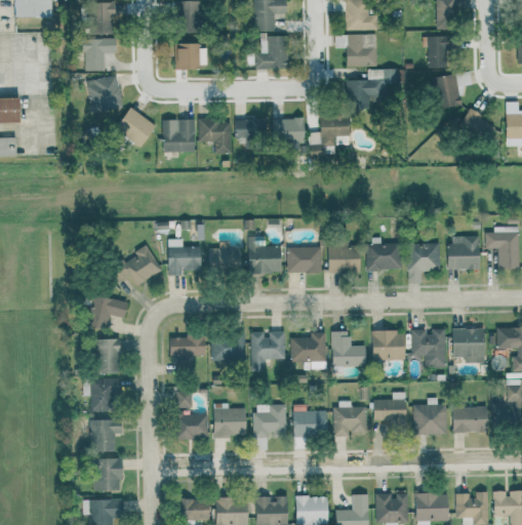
[(13,0),(14,17),(52,16),(51,0),(13,0)]
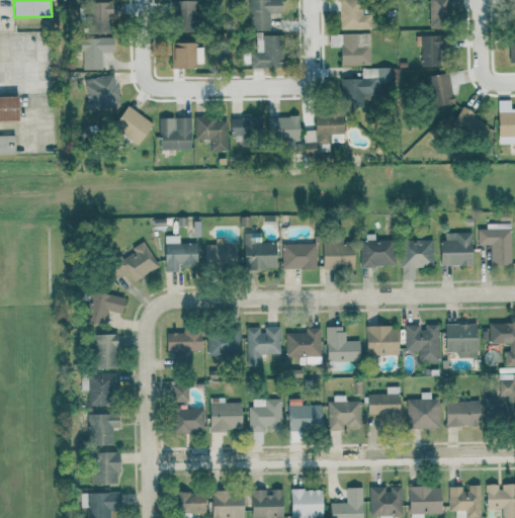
[(250,0),(250,30),(270,30),(270,13),(282,13),(282,0),(250,0)]
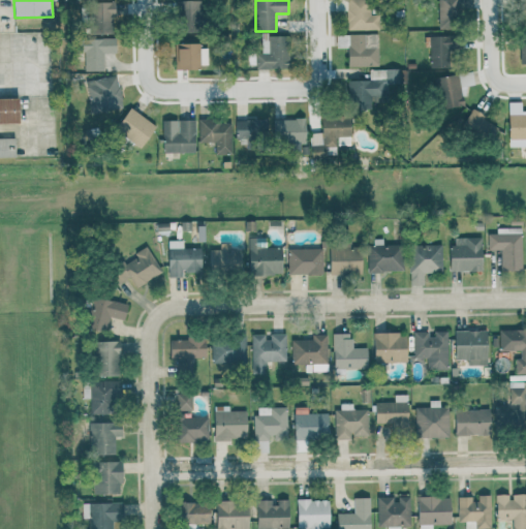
[(381,30),(380,14),(372,14),(371,0),(348,0),(349,30),(381,30)]
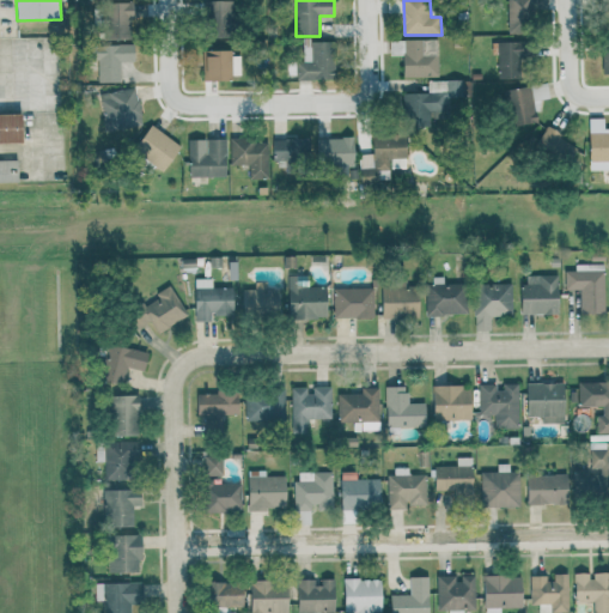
[(534,0),(509,0),(510,25),(535,25),(534,0)]
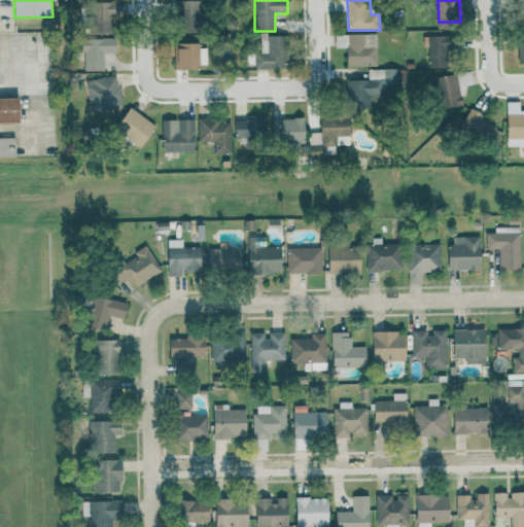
[(176,1),(177,30),(183,30),(183,29),(199,28),(198,1),(176,1)]
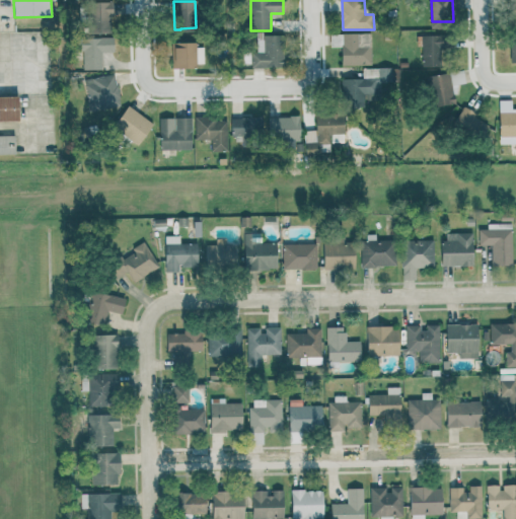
[(88,33),(113,33),(114,2),(88,2),(88,33)]
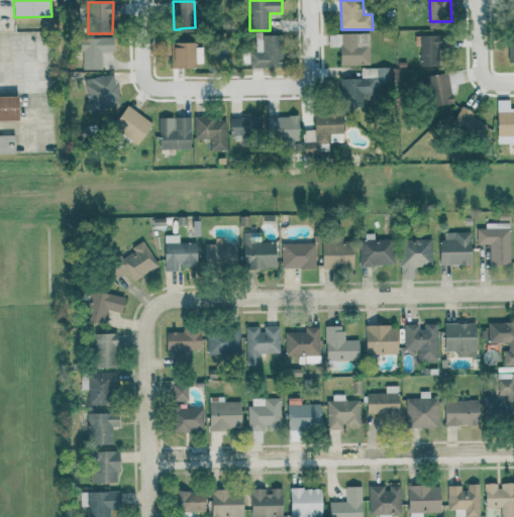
[(371,33),(330,34),(330,47),(340,46),(341,65),(372,65),(371,33)]
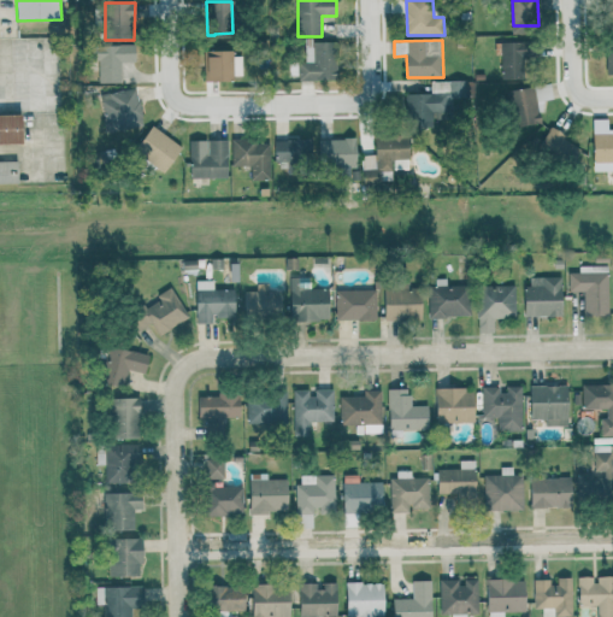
[(307,63),(300,63),(300,81),(337,80),(336,41),(306,41),(307,63)]
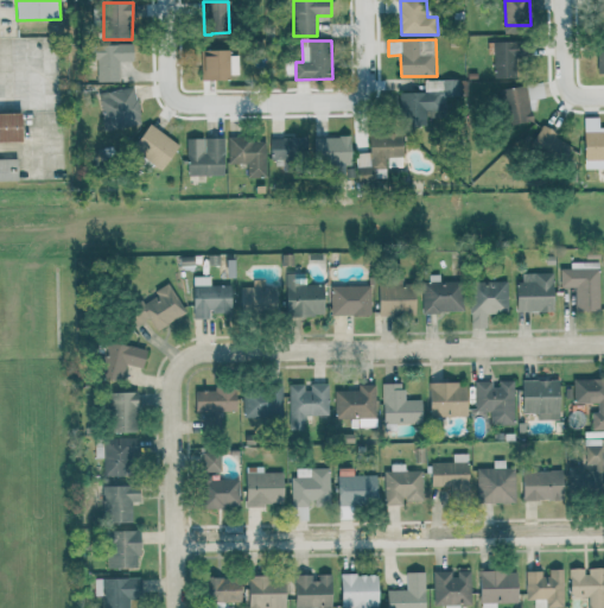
[(496,78),(521,77),(520,42),(490,42),(490,55),(496,55),(496,78)]
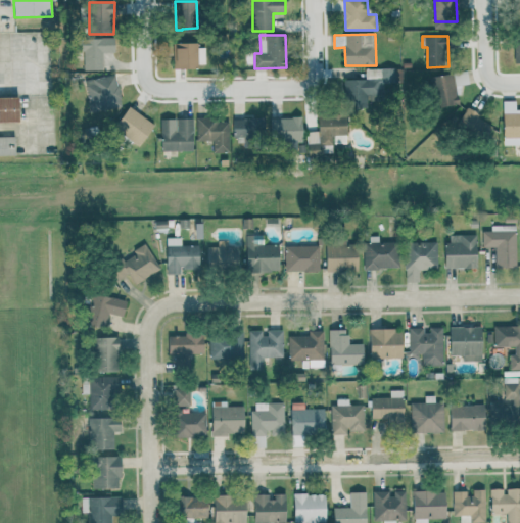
[(85,51),(85,70),(103,69),(103,53),(115,52),(115,38),(77,39),(78,51),(85,51)]
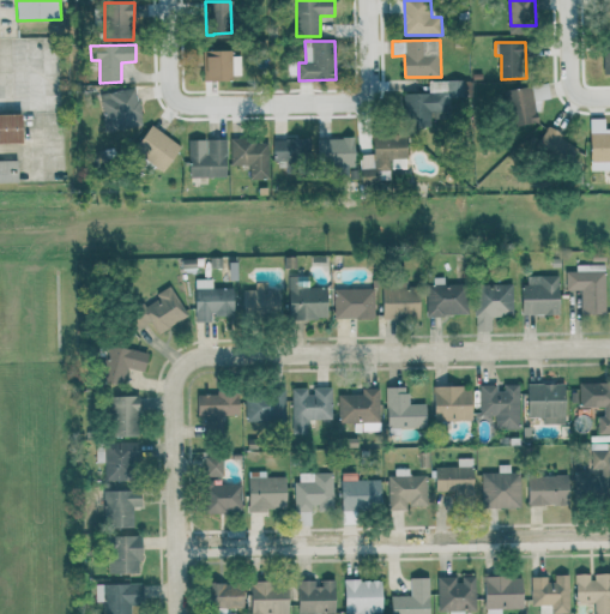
[(206,80),(234,80),(233,50),(205,50),(206,80)]
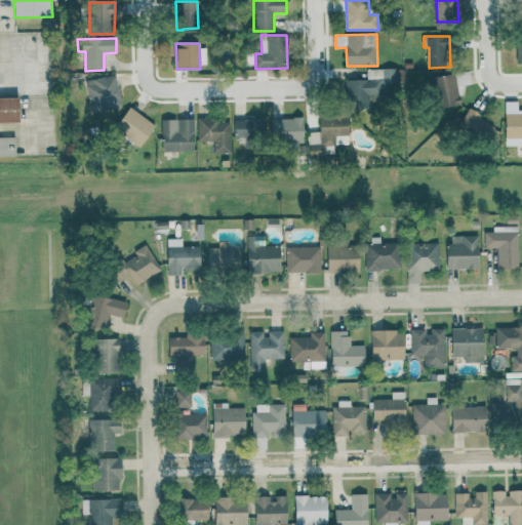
[(347,80),(348,110),(368,109),(368,94),(387,94),(387,84),(399,84),(398,69),(368,69),(368,79),(347,80)]
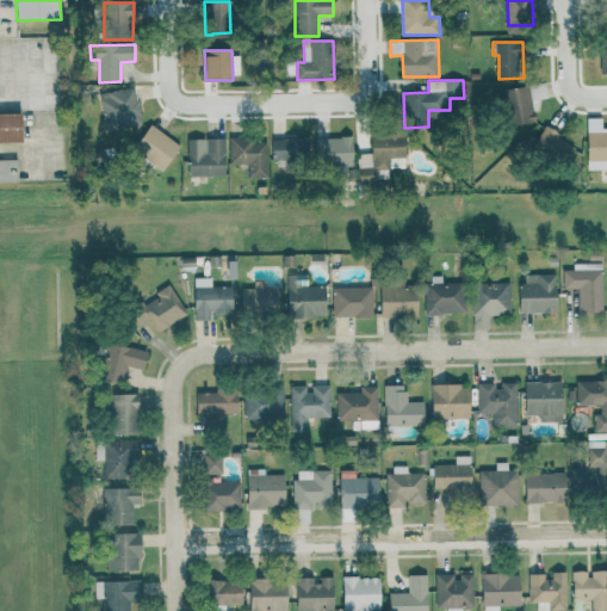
[(503,90),(509,125),(537,122),(536,111),(543,110),(540,99),(550,98),(546,82),(503,90)]
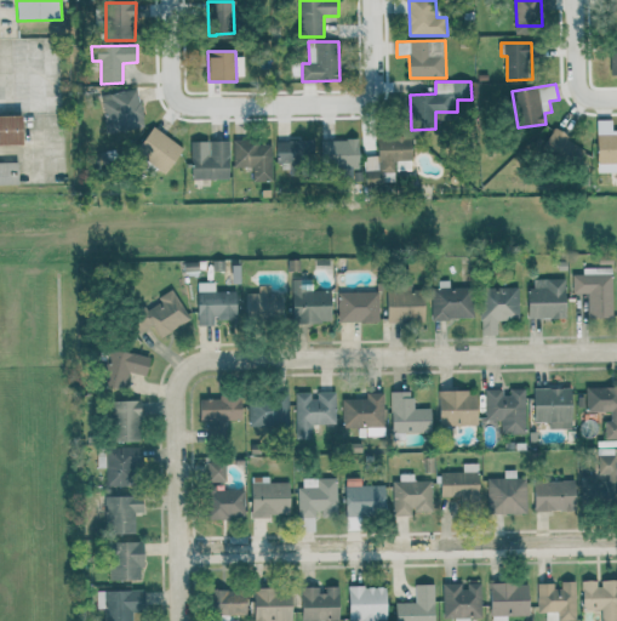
[(103,95),(110,134),(146,126),(138,87),(103,95)]
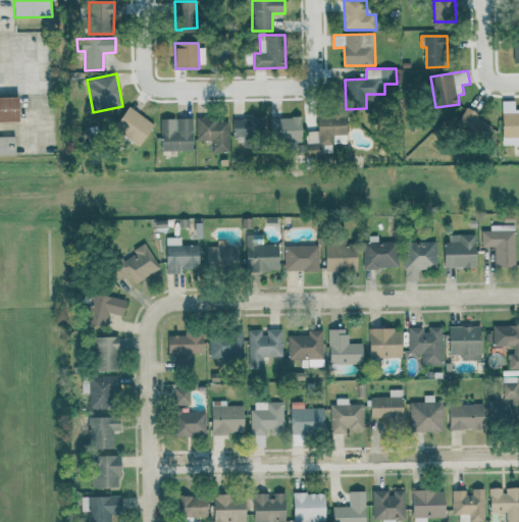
[(0,121),(19,121),(19,97),(0,97),(0,121)]
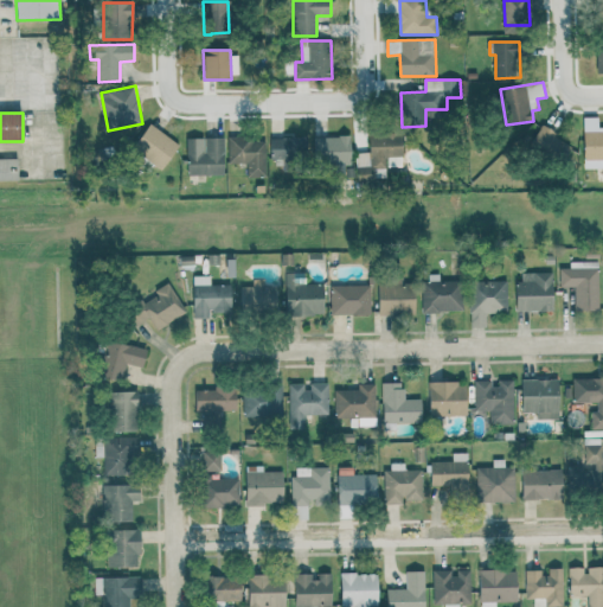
[(600,116),(584,117),(584,170),(602,168),(602,129),(600,129),(600,116)]
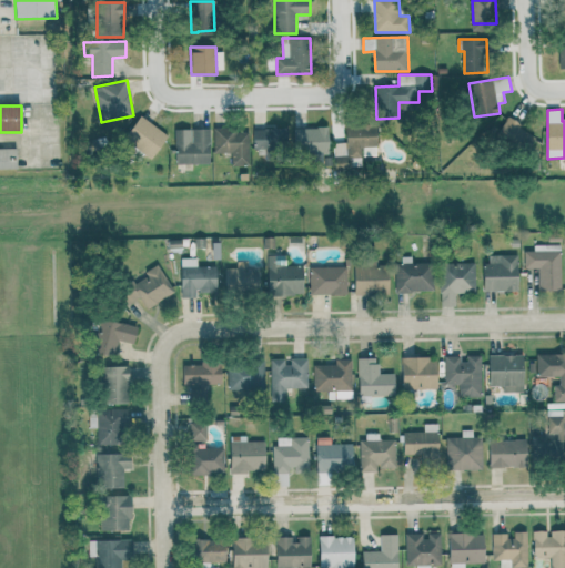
[(135,145),(131,153),(140,158),(142,153),(154,160),(169,132),(138,117),(125,141),(135,145)]
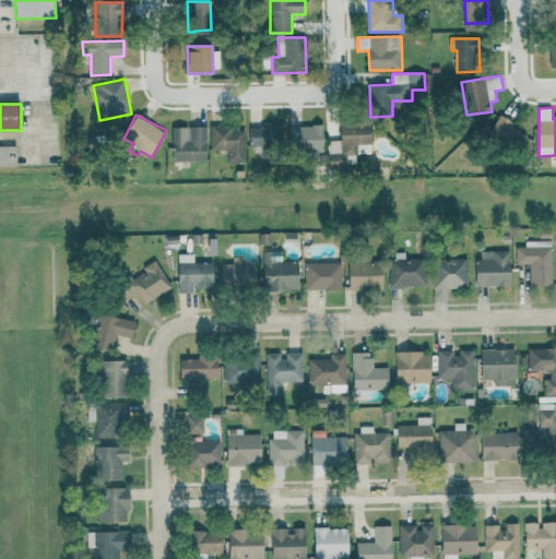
[(529,130),(497,118),(489,137),(521,149),(529,130)]
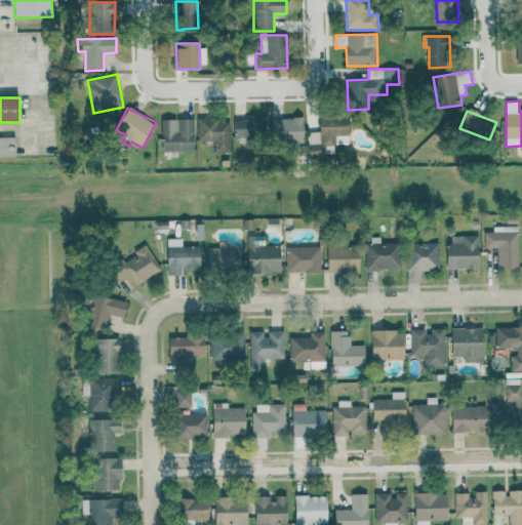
[(349,145),(349,115),(320,116),(320,132),(310,132),(310,154),(324,154),(324,145),(349,145)]
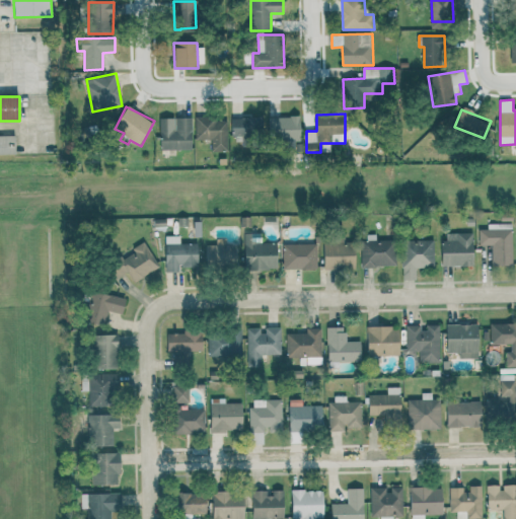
[(233,142),(262,143),(263,117),(234,117),(233,142)]
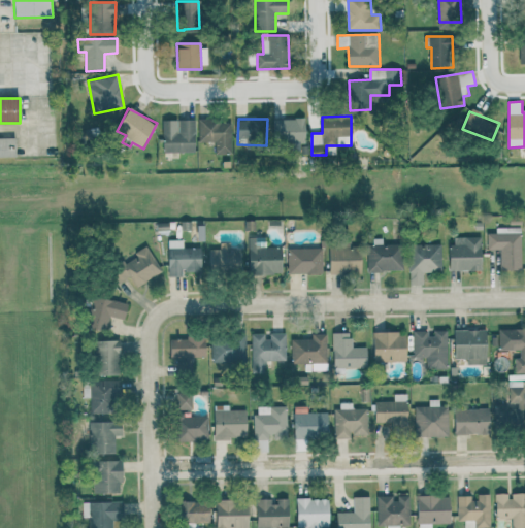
[(273,120),(274,142),(306,141),(305,119),(273,120)]
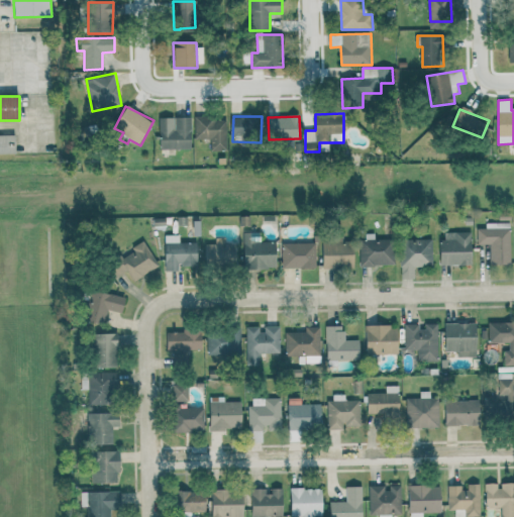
[(192,149),(192,117),(161,117),(160,148),(192,149)]
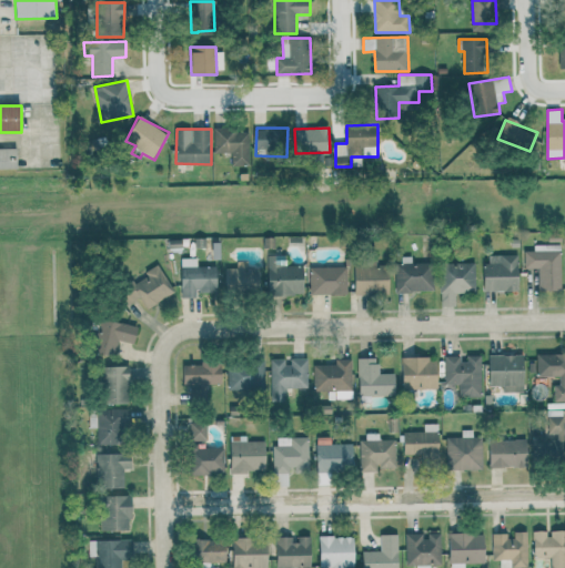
[(215,129),(214,152),(233,153),(232,165),(251,165),(251,130),(215,129)]
